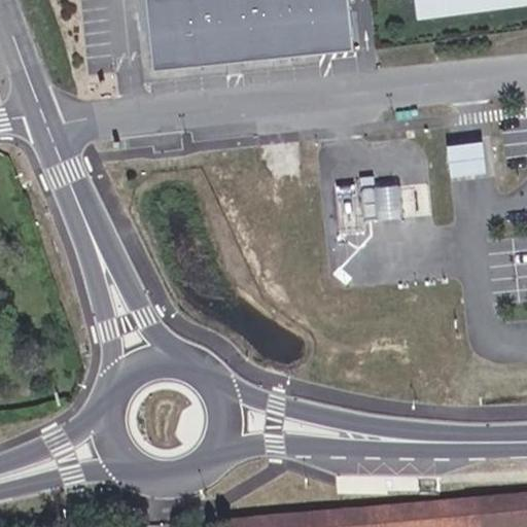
[(347,0),(146,0),(154,71),(352,50),(347,0)]
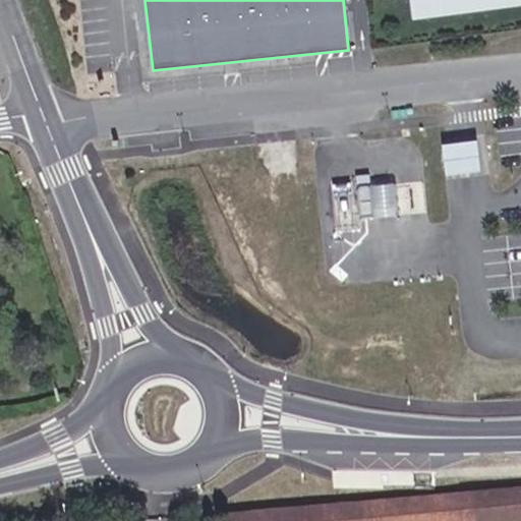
[(520,0),(387,0),(388,1),(398,0),(411,0),(414,20),(520,6),(520,0)]
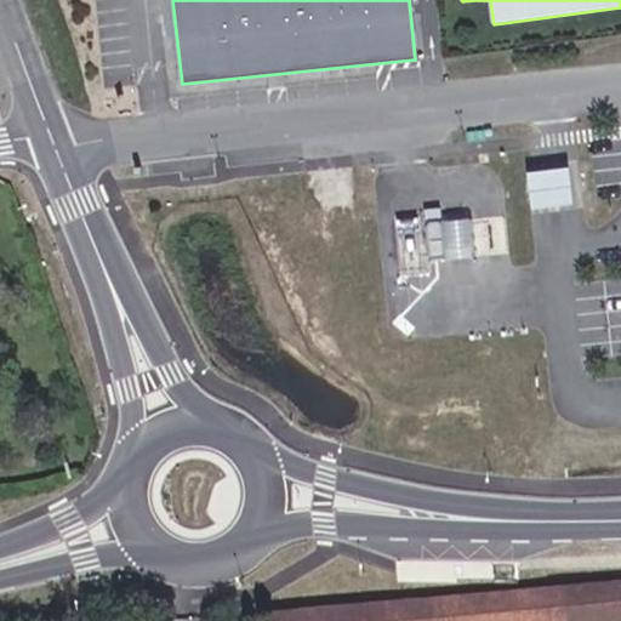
[(568,165),(528,169),(531,209),(571,205),(568,165)]
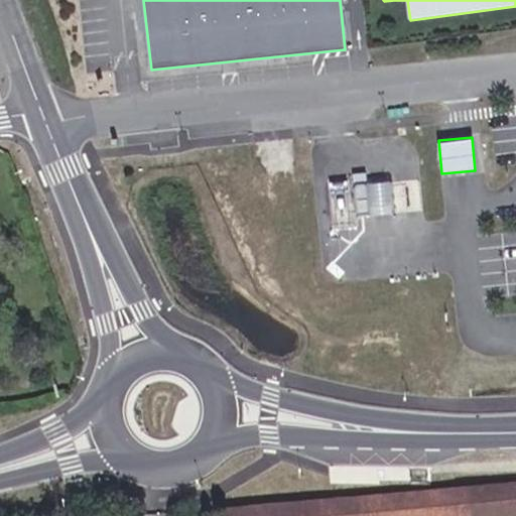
[(357,183),(360,214),(398,210),(395,179),(357,183)]
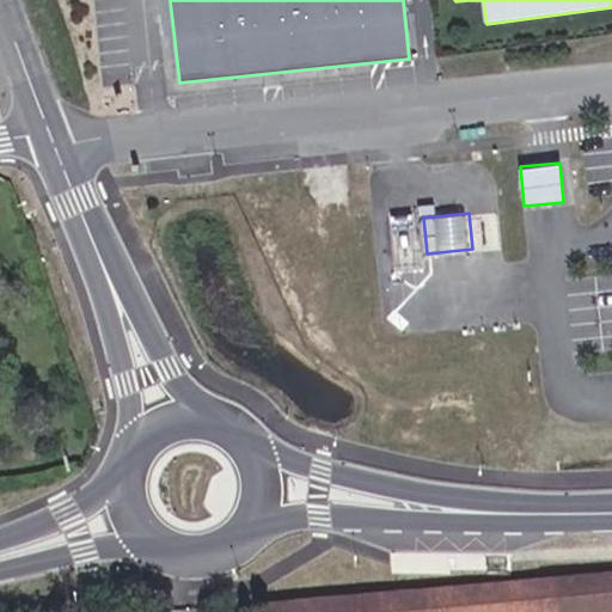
[(611,574),(557,580),(556,611),(567,611),(611,607),(611,574)]
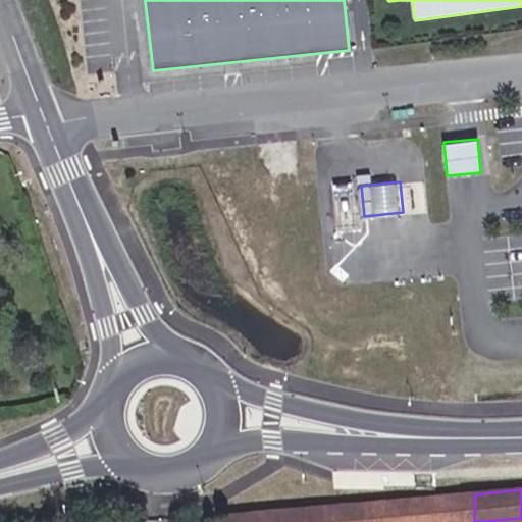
[(403,521),(474,521),(475,494),(401,502),(403,521)]
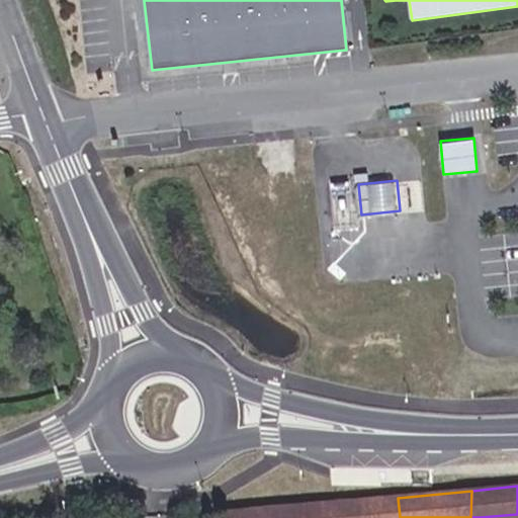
[(375,500),(376,517),(400,517),(398,498),(375,500)]
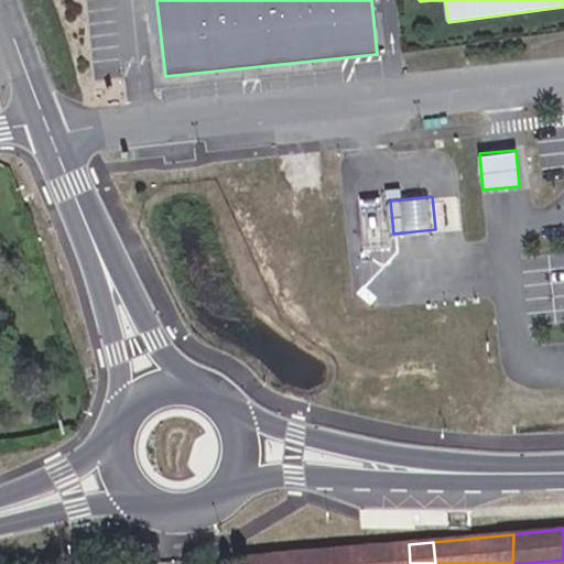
[(355,549),(356,563),(410,563),(409,544),(355,549)]
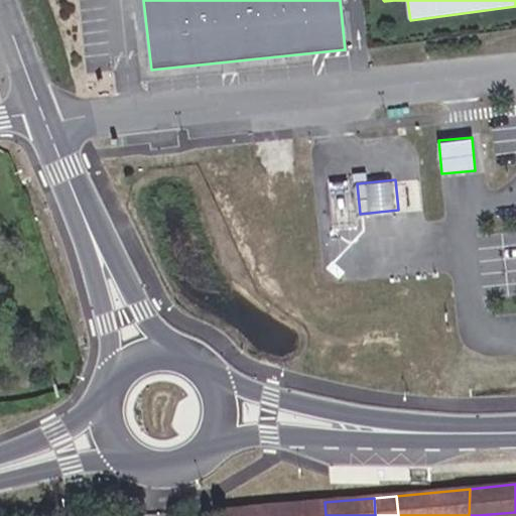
[(326,515),(325,502),(234,511),(234,515),(326,515)]
